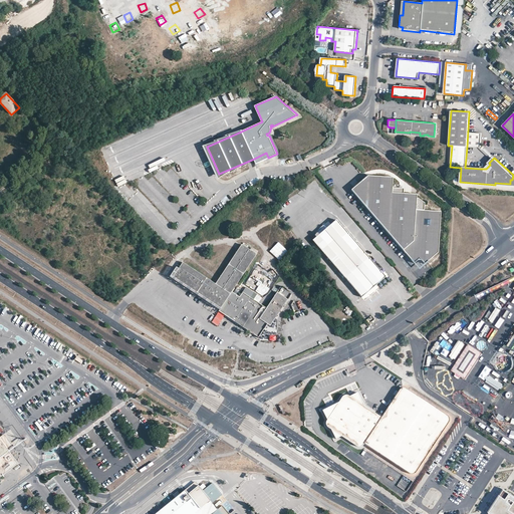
[(481,148),(482,134),(468,133),(467,147),(481,148)]
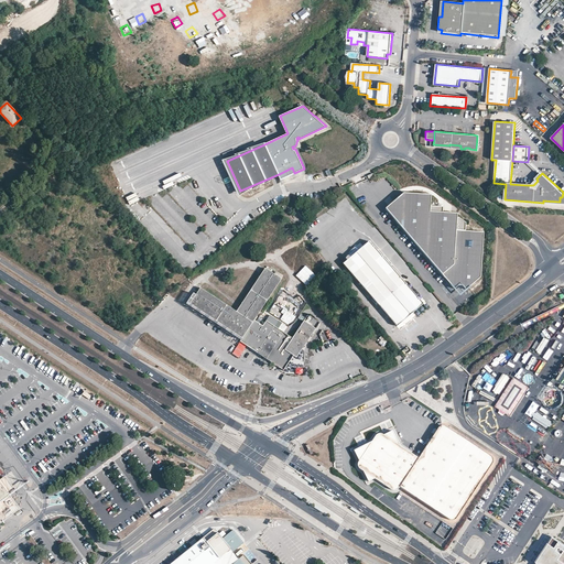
[(66,154),(62,151),(56,156),(60,160),(66,154)]
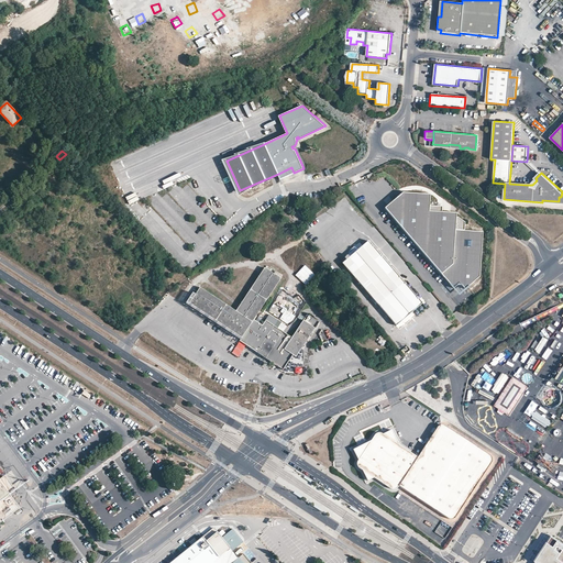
[(291,167),(278,174),(280,179),(294,173),(291,167)]
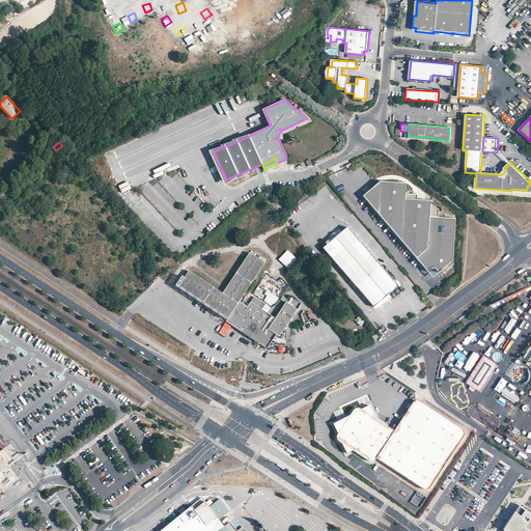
[(511,189),(511,191),(530,192),(530,182),(530,180),(529,186),(527,186),(527,190),(511,189)]
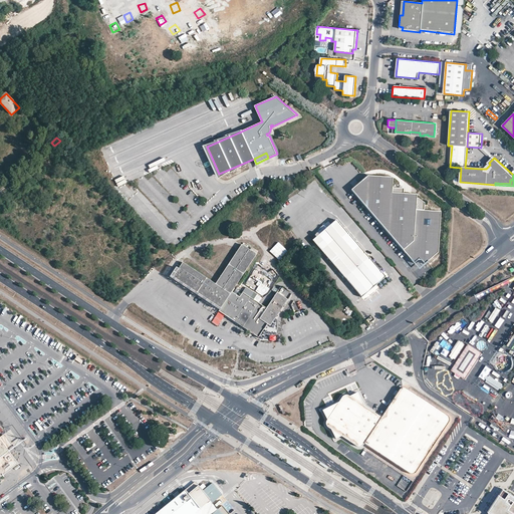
[(416,198),(416,194),(403,194),(403,188),(391,188),(392,177),(367,176),(350,190),(414,263),(418,259),(421,260),(425,263),(427,261),(437,252),(440,211),(423,210),(424,203),(417,198),(416,198)]
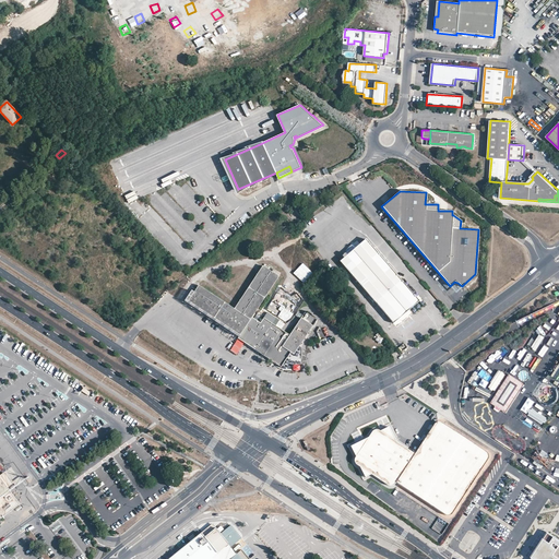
[(418,301),(408,289),(366,239),(360,244),(358,241),(353,246),(355,248),(340,261),(352,275),(393,323),(418,301)]
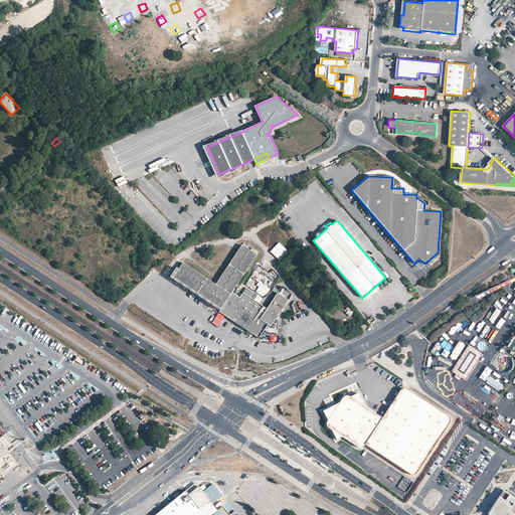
[(250,250),(242,244),(238,249),(215,284),(183,263),(173,278),(221,309),(232,292),(259,252),(252,247),(250,250)]
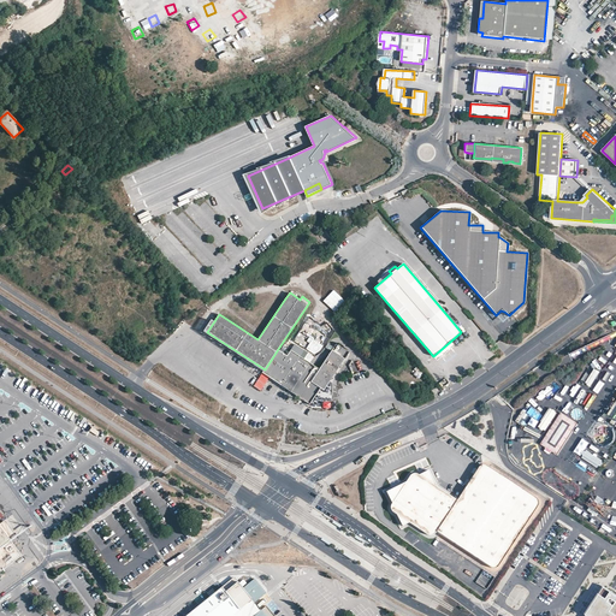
[(509,315),(504,312),(501,311),(496,315),(502,321),(509,315)]
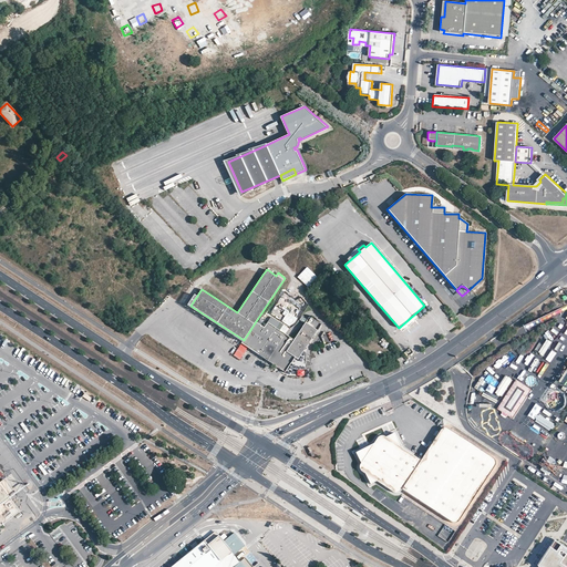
[(426,308),(424,306),(399,328),(400,330),(426,308)]
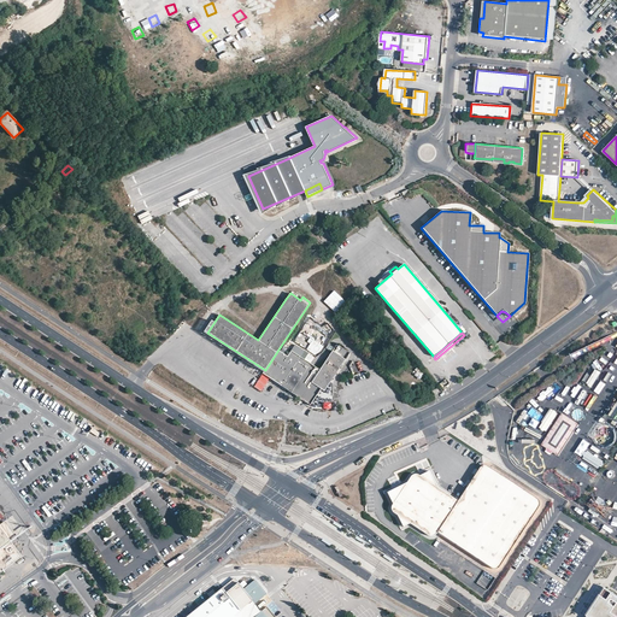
[(311,404),(321,388),(324,391),(350,353),(336,345),(319,369),(313,365),(311,363),(292,392),(295,393),(311,404)]
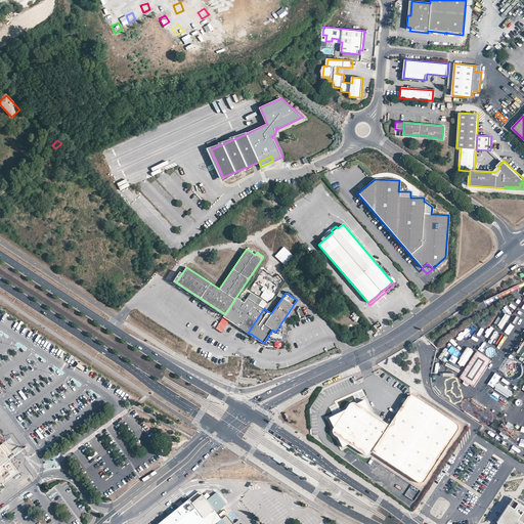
[(238,326),(257,298),(250,294),(245,302),(236,297),(225,314),(223,316),(238,326)]
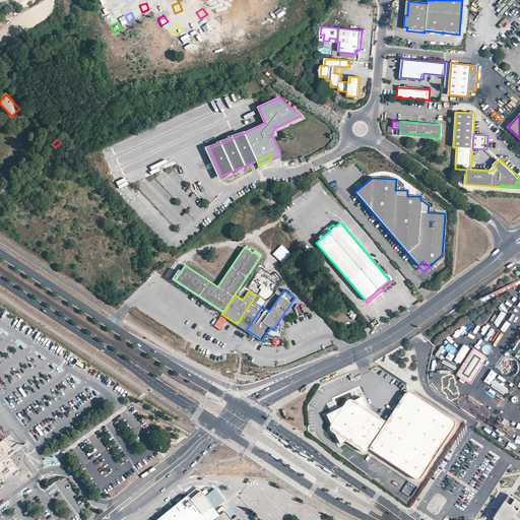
[(264,302),(255,296),(237,324),(246,330),(262,306),(264,302)]
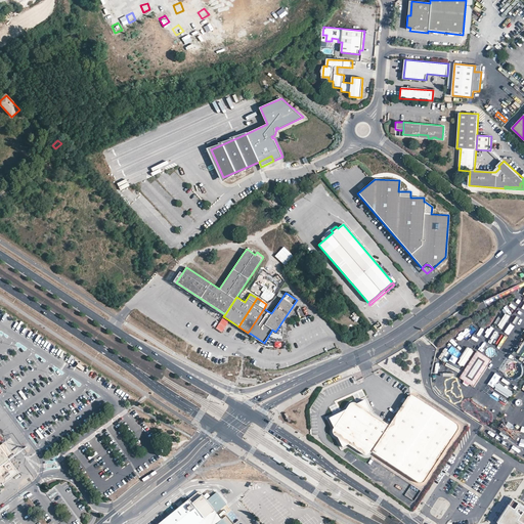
[(501,340),(507,344),(514,337),(509,332),(501,340)]
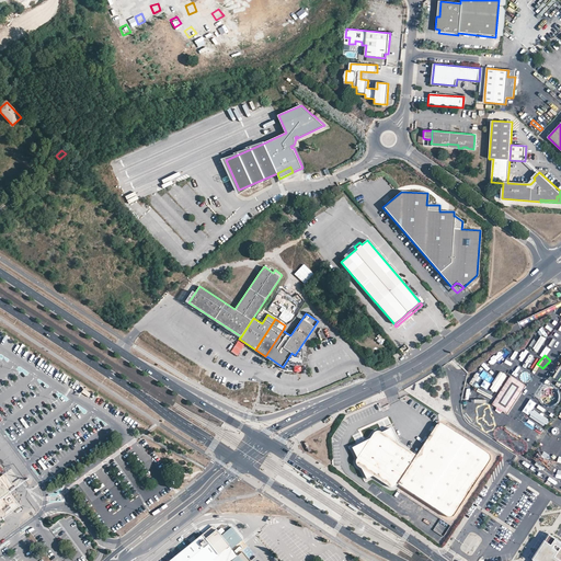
[(392,489),(395,488),(397,485),(444,516),(447,518),(449,518),(451,517),(488,464),(489,460),(489,458),(488,456),(439,425),(437,424),(435,425),(414,457),(396,443),(389,430),(381,433),(371,434),(368,439),(352,448),(356,457),(357,459),(355,460),(355,464),(355,466),(357,467),(359,468),(365,479),(370,477),(390,489),(392,489)]
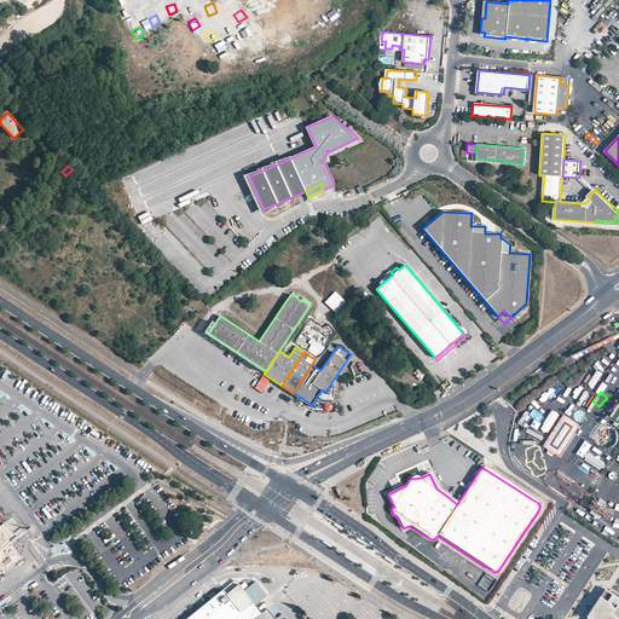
[(0,573),(4,572),(10,567),(22,557),(11,543),(15,541),(9,532),(4,526),(0,528),(0,527),(0,573)]
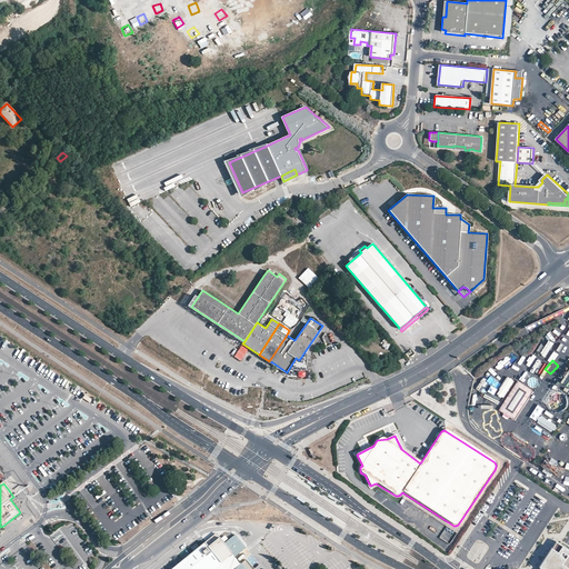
[(445,529),(439,538),(449,543),(455,535),(445,529)]
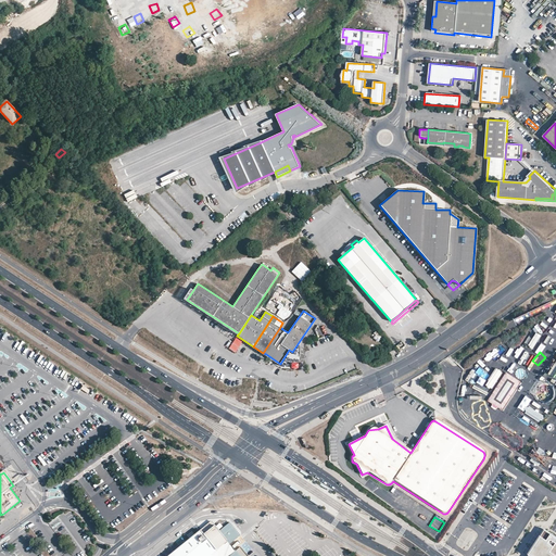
[(211,521),(196,533),(190,538),(184,543),(176,550),(171,553),(167,555),(209,555),(216,551),(216,550),(227,541),(229,543),(230,543),(240,534),(229,522),(218,530),(211,521)]
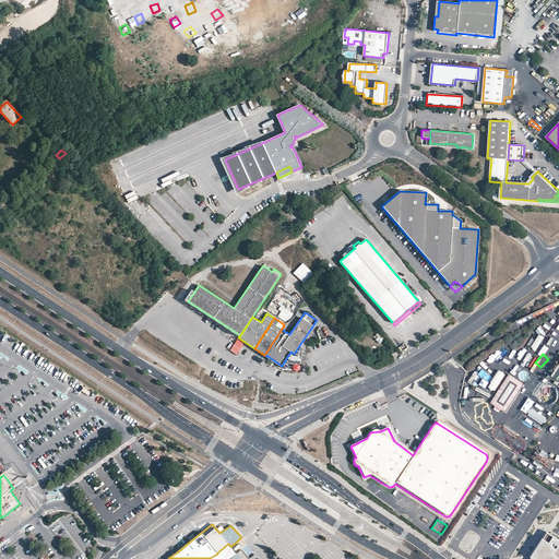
[(558,558),(558,538),(547,532),(528,558),(558,558)]
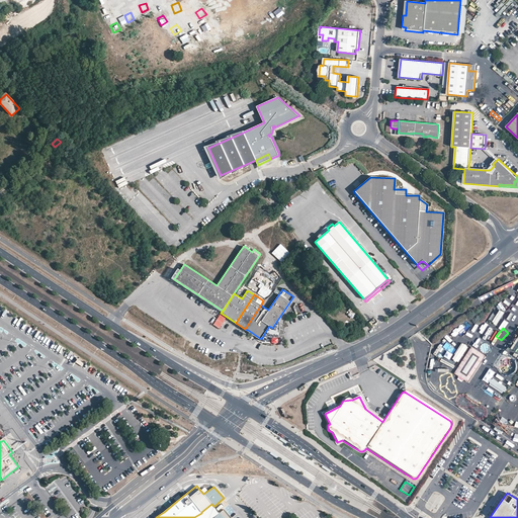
[(202,517),(216,508),(214,506),(213,506),(211,504),(201,512),(201,513),(194,517),(202,517)]
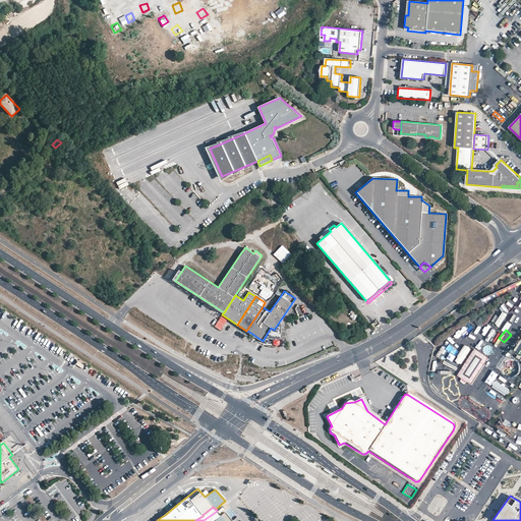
[(231,520),(224,512),(220,515),(217,511),(204,520),(231,520)]
